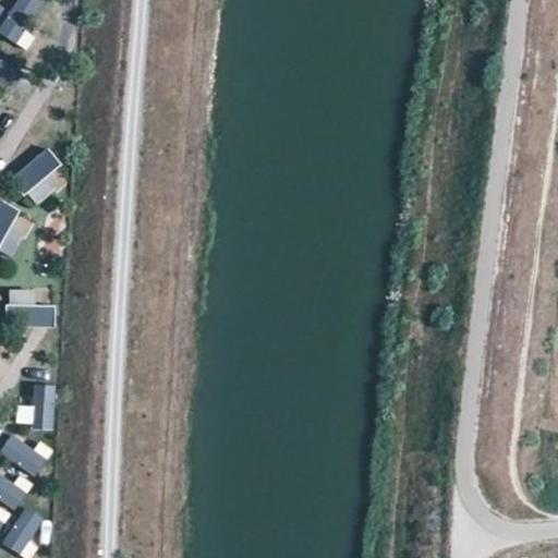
[(16,0),(0,33),(0,34),(20,45),(43,0),(16,0)]
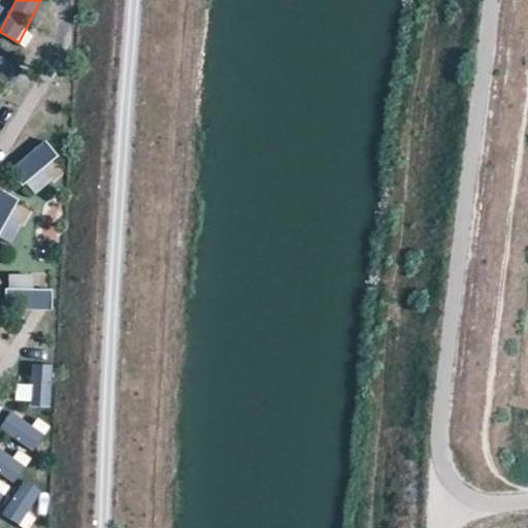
[(36,197),(68,166),(43,140),(11,170),(36,197)]
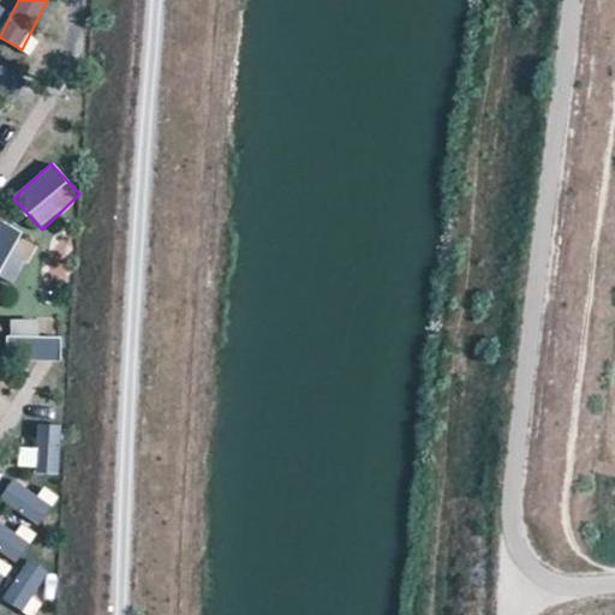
[(0,279),(19,286),(36,237),(0,225),(0,279)]
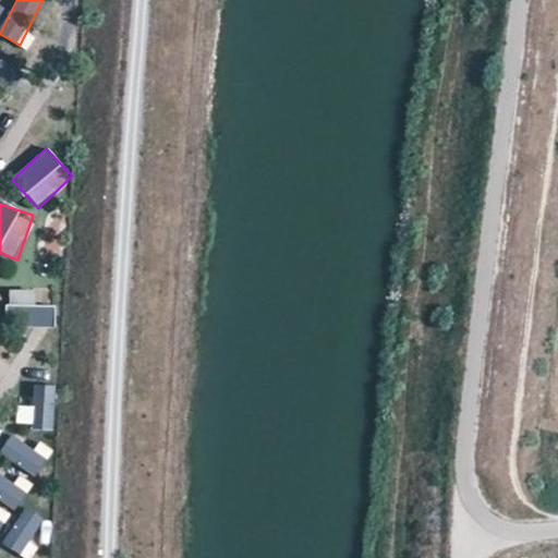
[(36,306),(35,289),(7,290),(8,328),(57,327),(56,305),(36,306)]
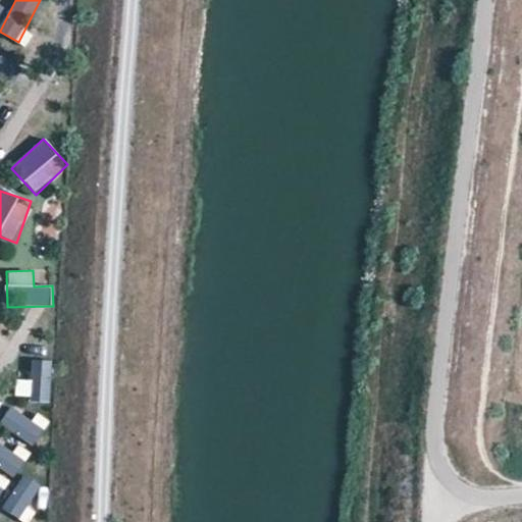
[(16,373),(15,400),(51,402),(52,360),(32,359),(31,373),(16,373)]
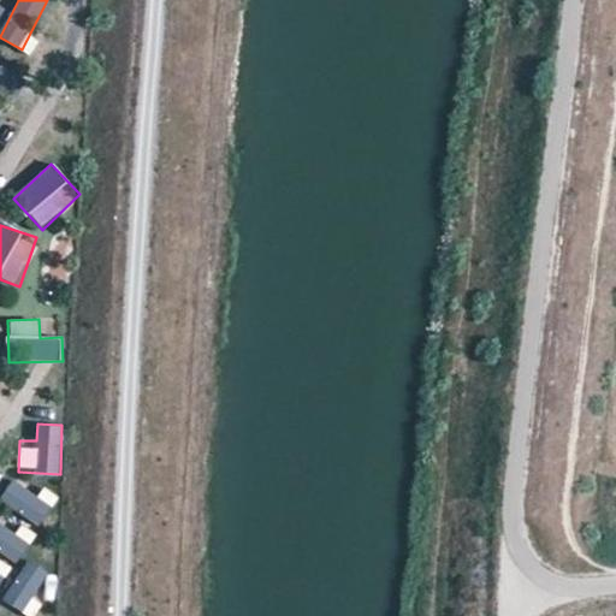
[(0,502),(45,527),(58,503),(13,478),(0,501),(0,502)]
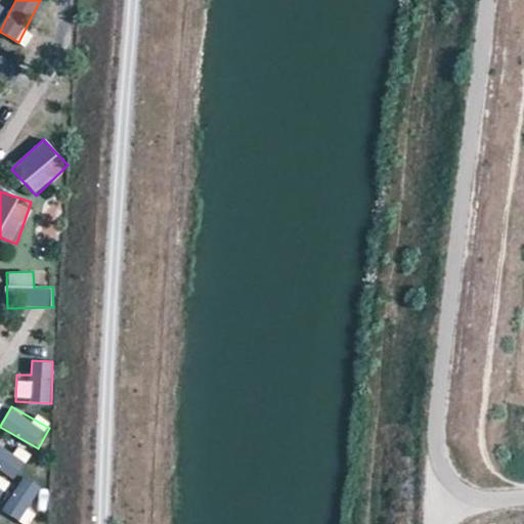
[(0,445),(0,470),(15,481),(28,464),(0,445)]
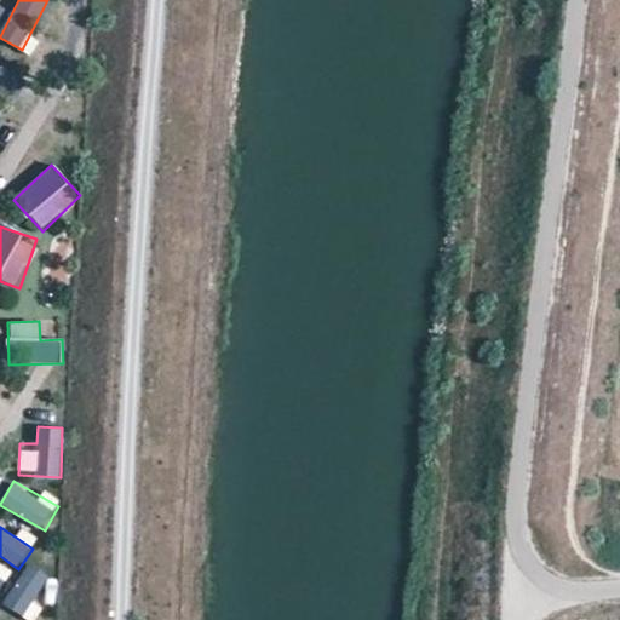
[(32,619),(52,574),(26,562),(5,606),(32,619)]
